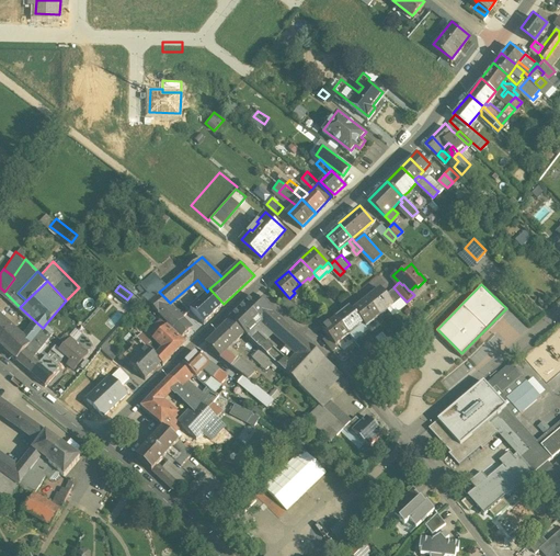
[(380,285),(367,296),(379,310),(386,305),(388,307),(395,302),(380,285)]
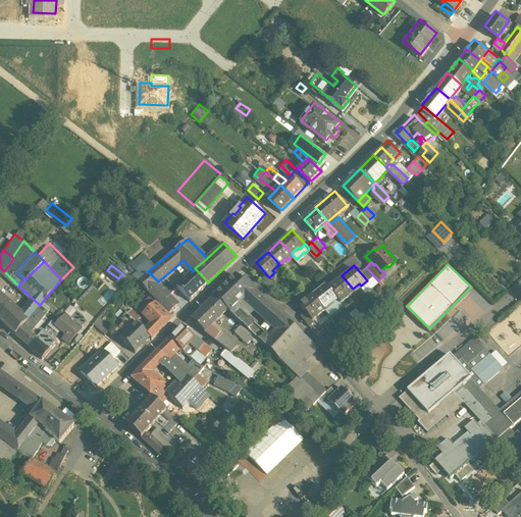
[(366,267),(362,270),(369,278),(373,275),(366,267)]
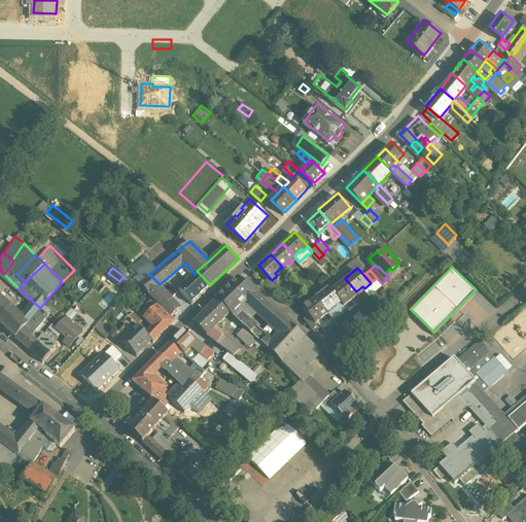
[(210,285),(197,271),(195,274),(180,287),(193,301),(210,285)]
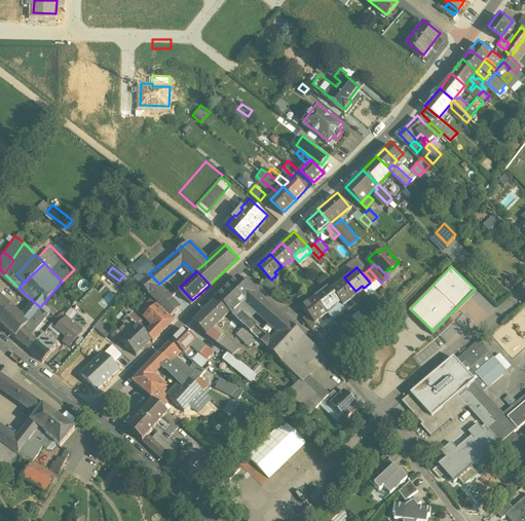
[(159,284),(149,273),(140,282),(172,313),(180,305),(172,296),(172,297),(159,284)]
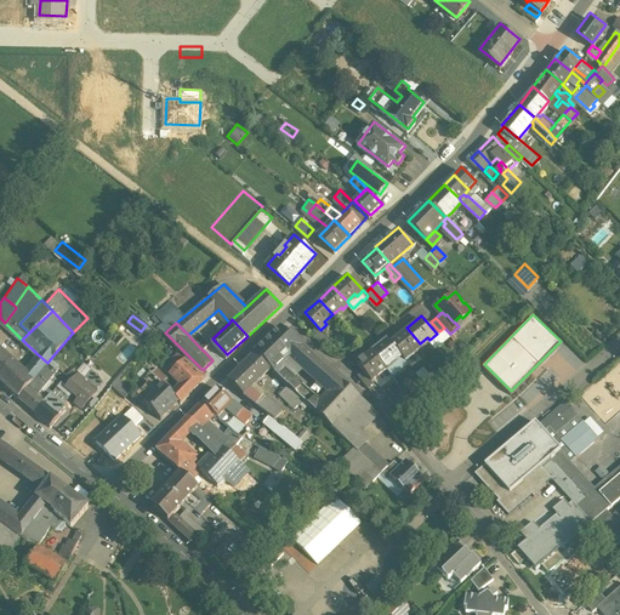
[(282,324),(255,349),(272,366),(276,370),(290,356),(296,362),(308,349),(282,324)]
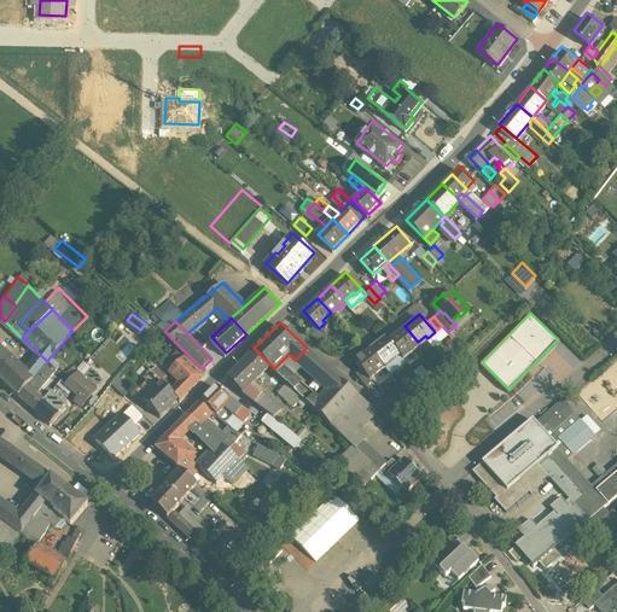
[(405,326),(389,339),(401,353),(402,355),(411,348),(413,350),(419,344),(418,342),(405,326)]
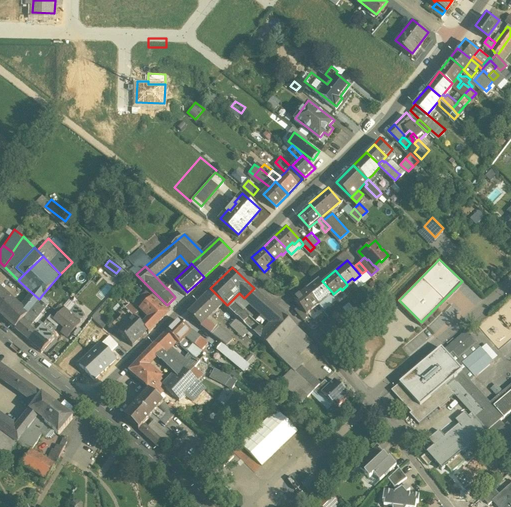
[(271,280),(264,272),(259,275),(267,284),(271,280)]
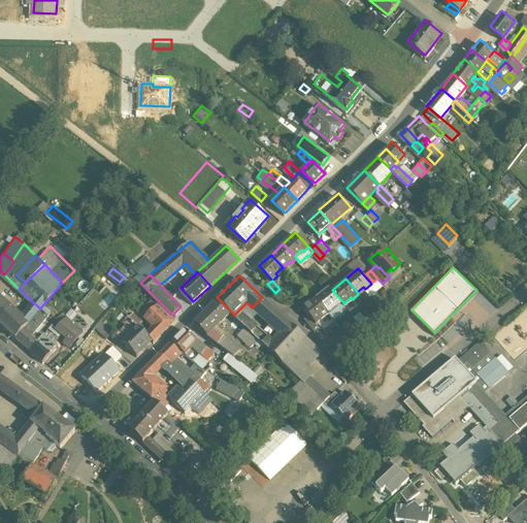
[(330,286),(317,297),(328,311),(335,304),(336,306),(342,301),(332,290),(330,286)]
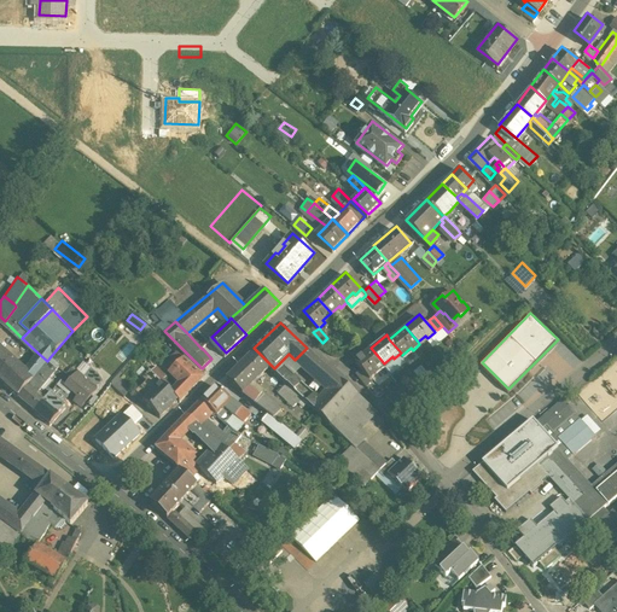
[(0,372),(13,357),(0,344),(0,372)]
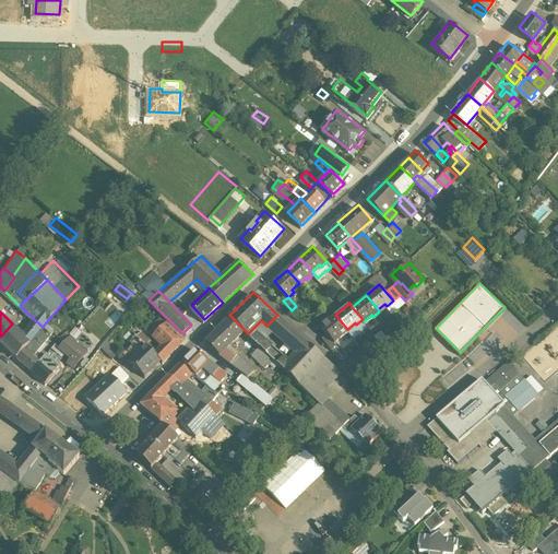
[(295,330),(277,315),(266,326),(285,341),(295,330)]
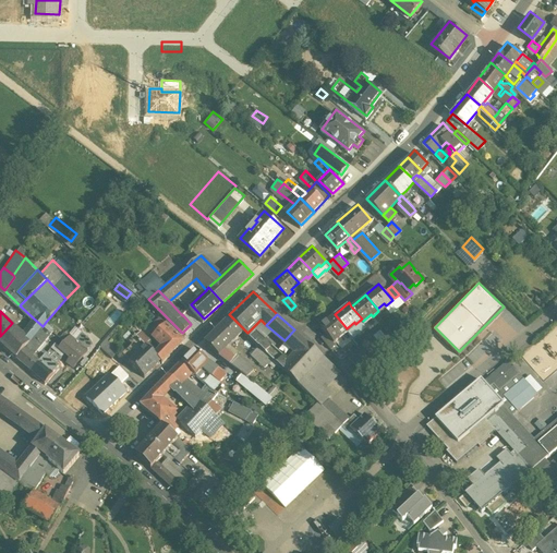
[(335,314),(322,325),(327,332),(335,341),(335,340),(340,336),(338,335),(347,328),(335,314)]
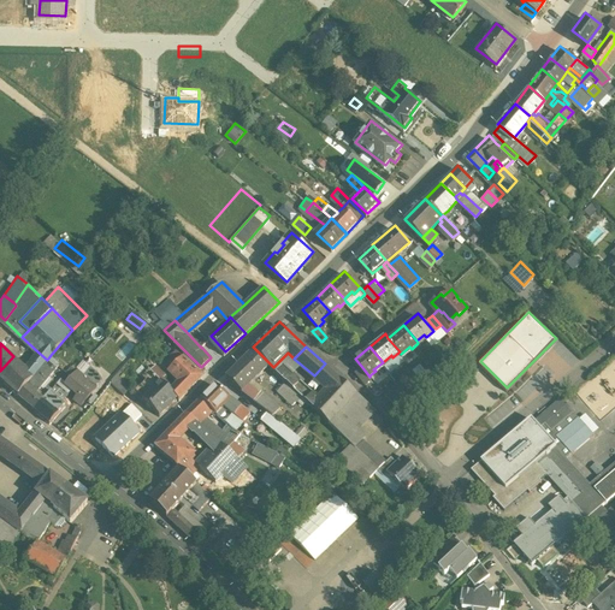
[(254,349),(226,375),(242,391),(249,384),(270,363),(254,349)]
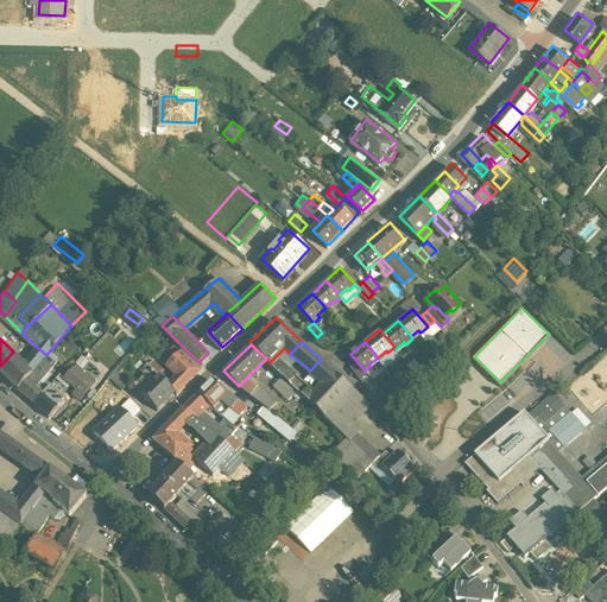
[(37,347),(24,362),(32,369),(46,355),(37,347)]
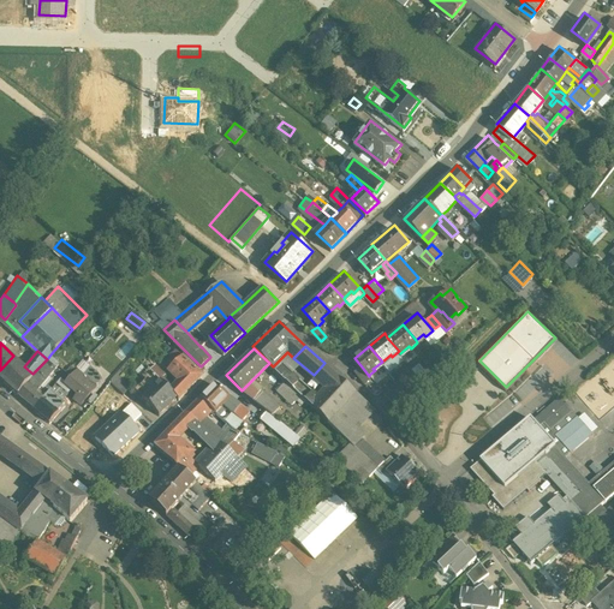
[(203,372),(180,351),(173,358),(173,357),(166,364),(182,377),(172,387),(178,394),(180,395),(203,372)]
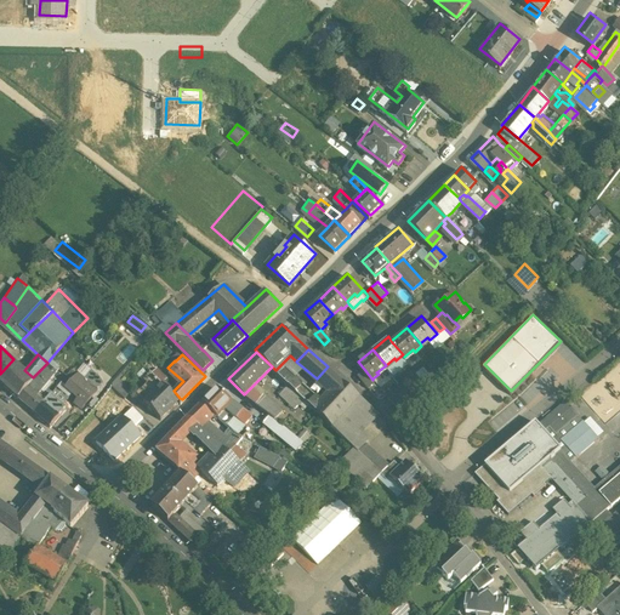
[(33,377),(32,380),(38,386),(40,388),(60,365),(51,358),(47,363),(33,377)]
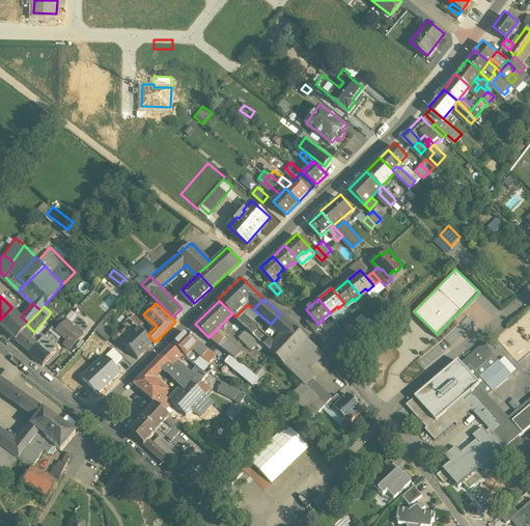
[(21,316),(11,307),(0,320),(0,321),(17,336),(27,325),(28,323),(21,316)]
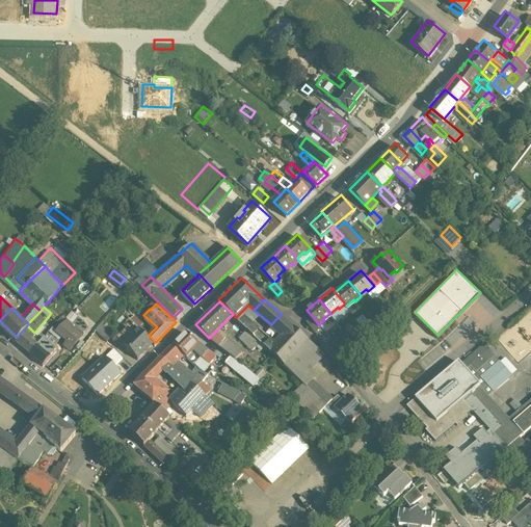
[(141,318),(134,311),(130,316),(137,323),(141,318)]
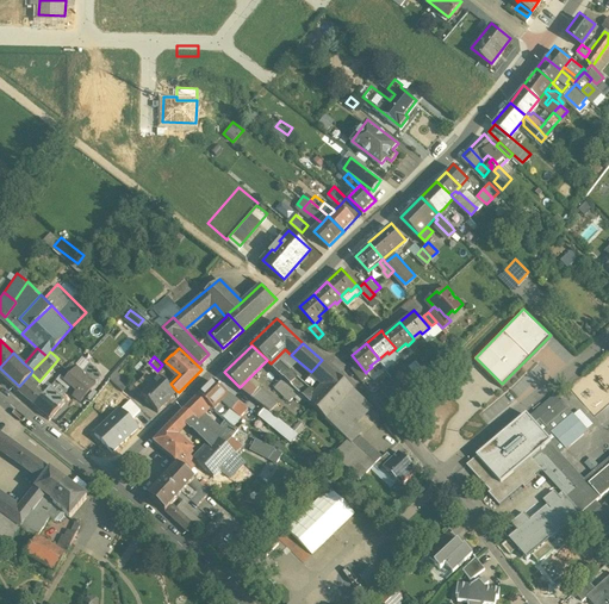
[(468,361),(464,356),(453,366),(458,371),(468,361)]
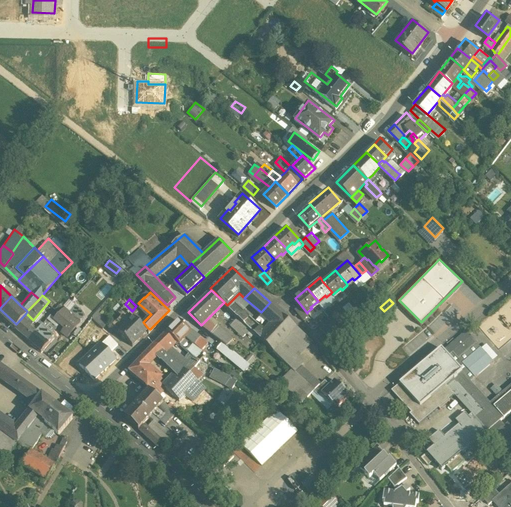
[(350,300),(343,305),(351,314),(357,309),(350,300)]
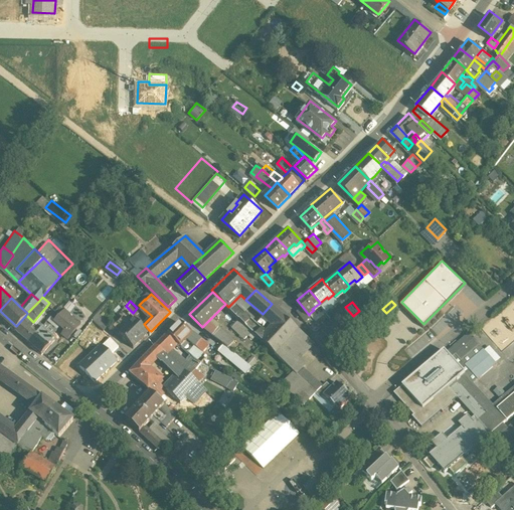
[(83,310),(76,304),(69,311),(80,321),(86,315),(83,310)]
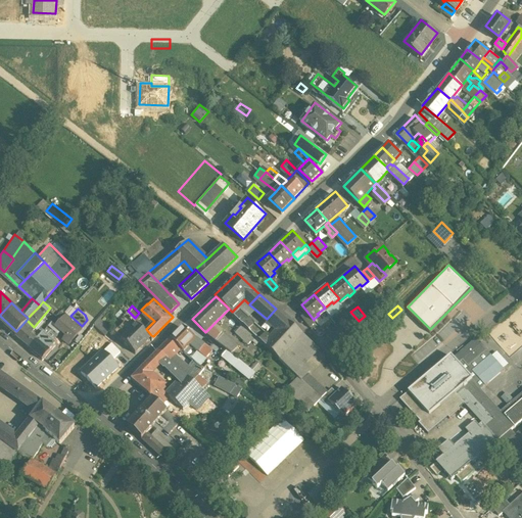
[(241,309),(235,315),(243,323),(249,317),(241,309)]
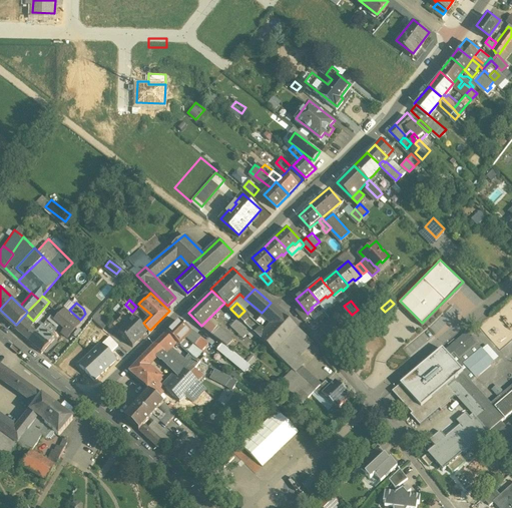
[(271,303),(262,313),(274,324),(283,314),(271,303)]
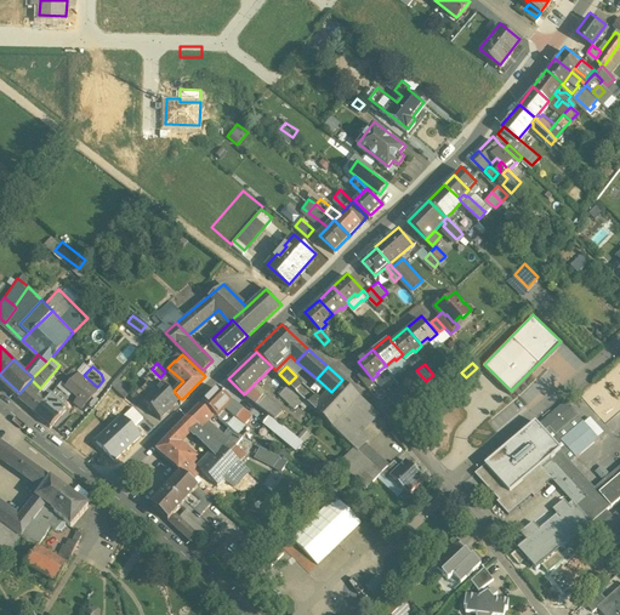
[(138,388),(147,397),(164,381),(160,377),(152,369),(144,375),(148,380),(138,388)]
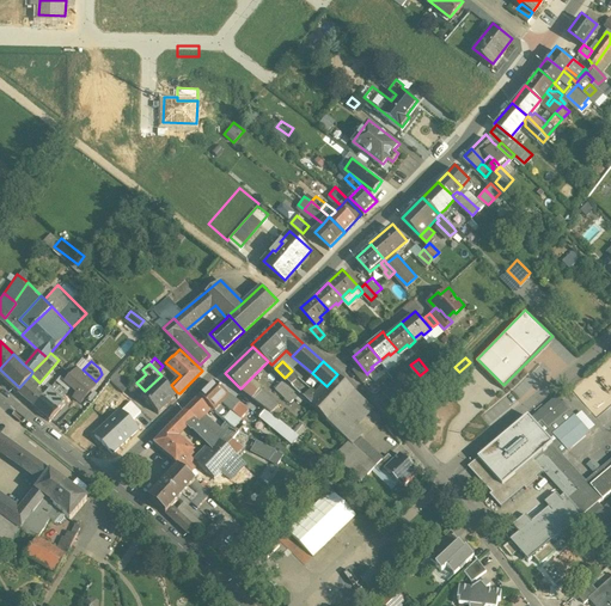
[(367,374),(359,363),(353,368),(362,380),(368,375),(367,373),(367,374)]
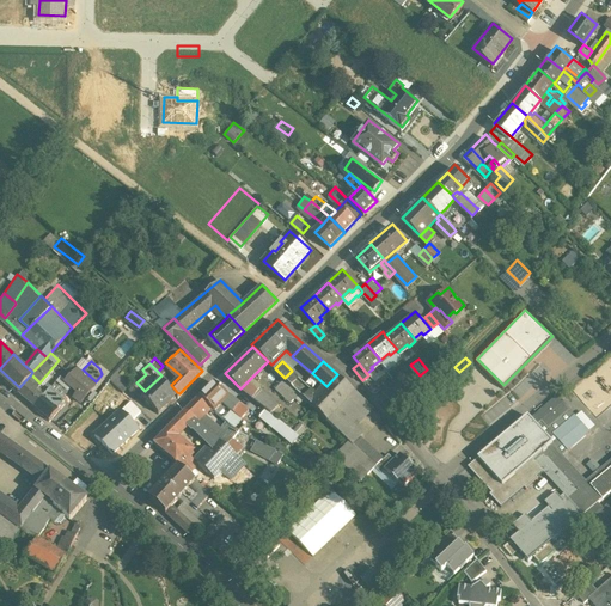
[(83,369),(77,365),(66,377),(79,389),(75,393),(80,398),(96,381),(83,369)]
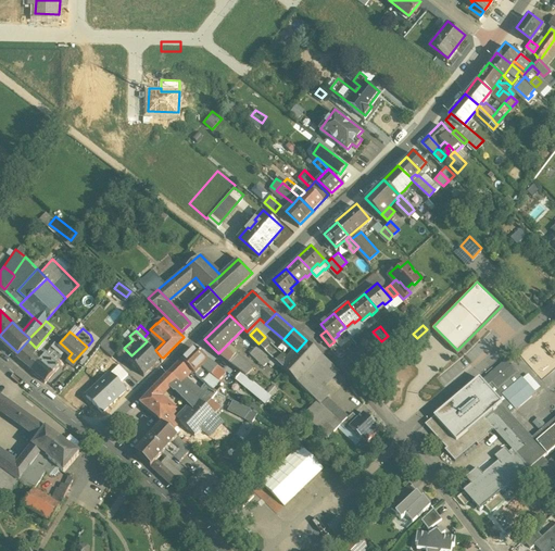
[(117,347),(106,336),(99,341),(112,353),(117,347)]
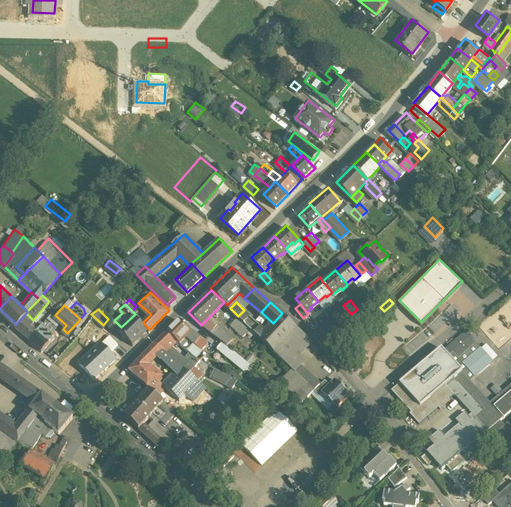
[(254,318),(244,310),(238,316),(247,325),(254,318)]
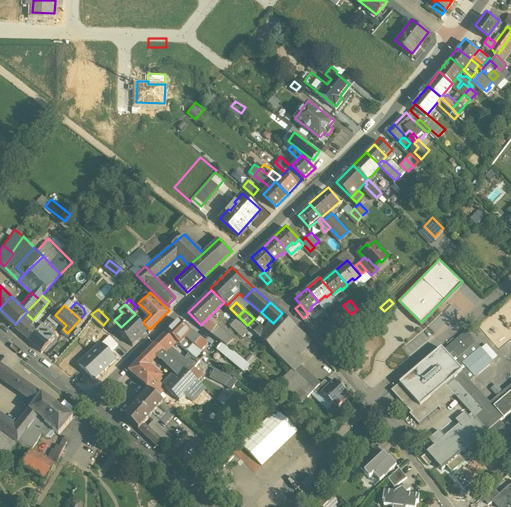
[(31,318),(26,313),(16,324),(21,329),(20,329),(29,337),(40,324),(37,322),(34,326),(28,321),(31,318)]
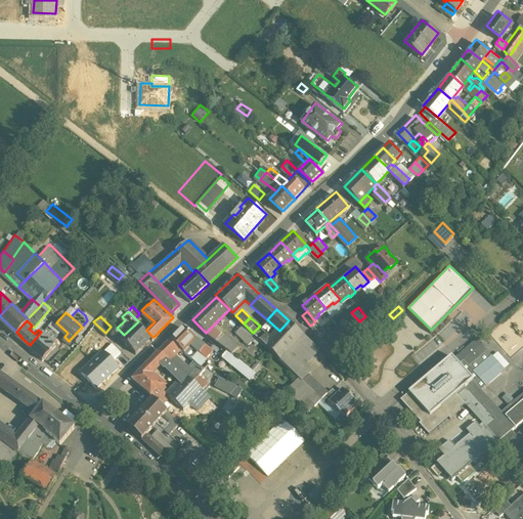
[(272,338),(266,345),(280,358),(303,333),(289,320),(279,331),(272,338)]
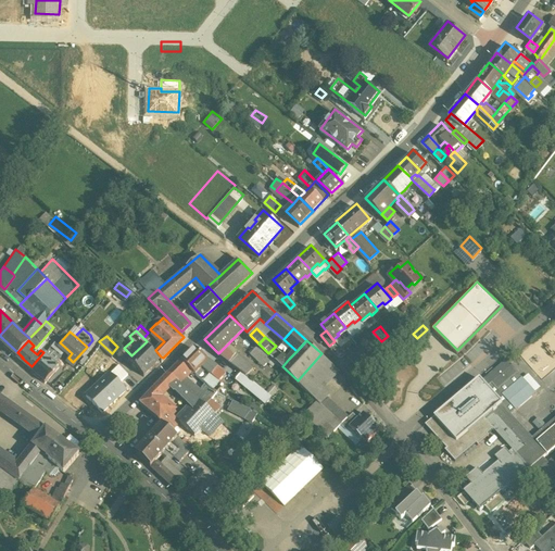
[(155,350),(147,341),(131,355),(130,358),(144,372),(161,357),(155,350)]
